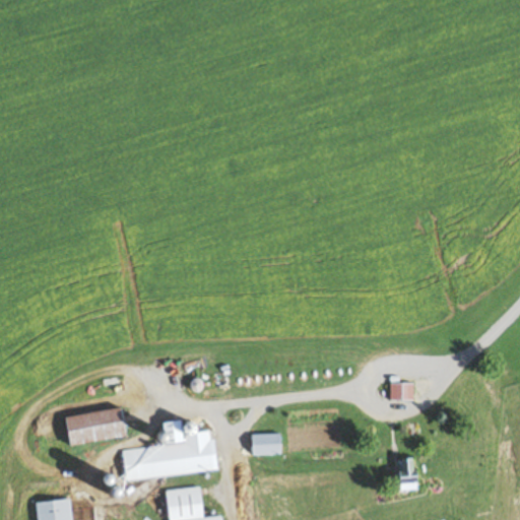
[(415,382),(391,382),(391,400),(415,400),(415,382)]
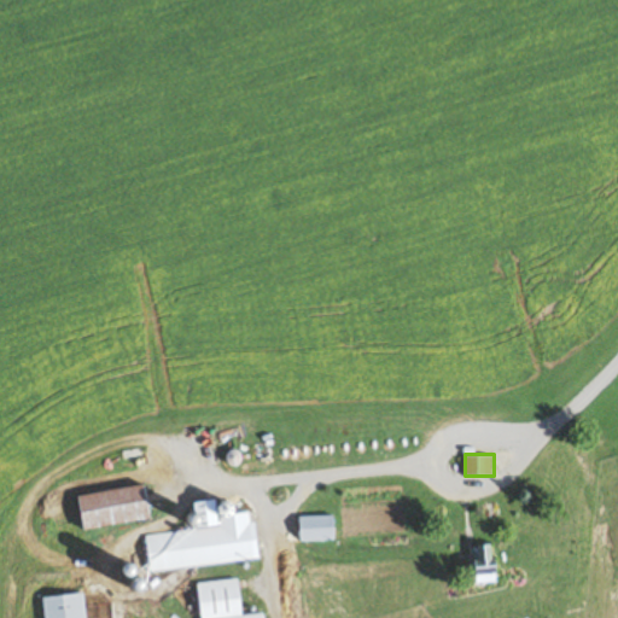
[(153,518),(149,483),(81,494),(86,528),(153,518)]
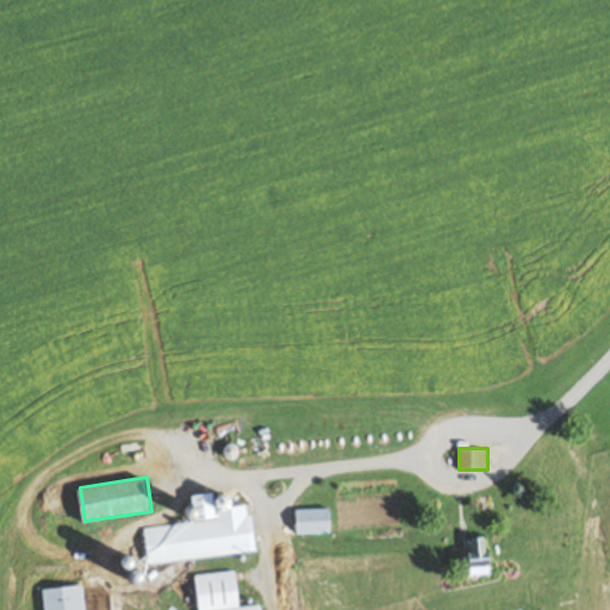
[(150,562),(254,552),(248,504),(237,505),(236,492),(218,493),(218,491),(194,495),(195,505),(190,506),(191,522),(145,527),(150,562)]
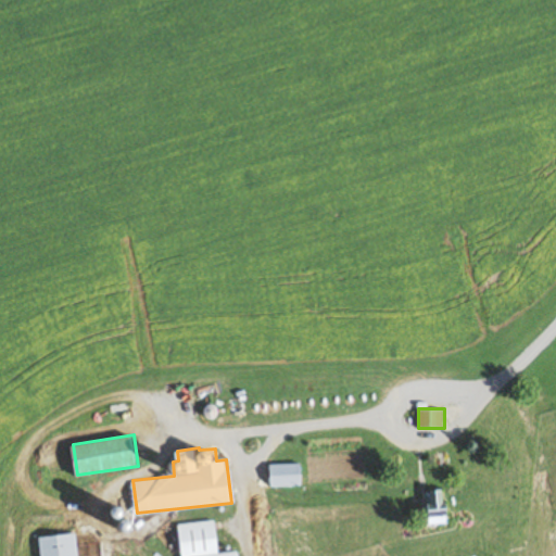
[(272,485),(302,485),(302,463),(272,463),(272,485)]
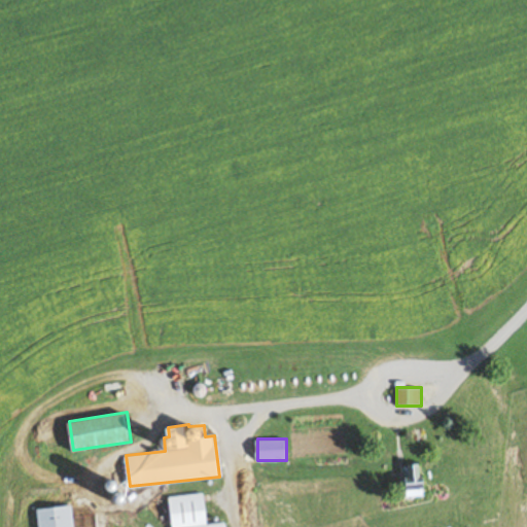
[(411,497),(428,492),(420,462),(402,466),(411,497)]
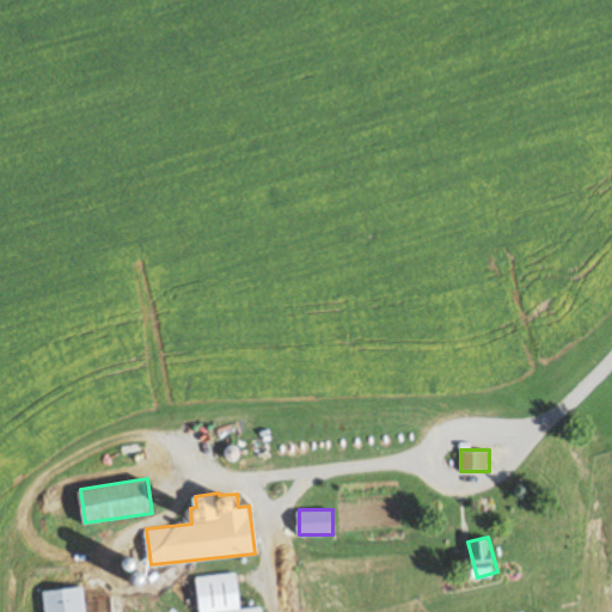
[(197,576),(201,611),(263,611),(263,604),(243,606),(239,571),(197,576)]
